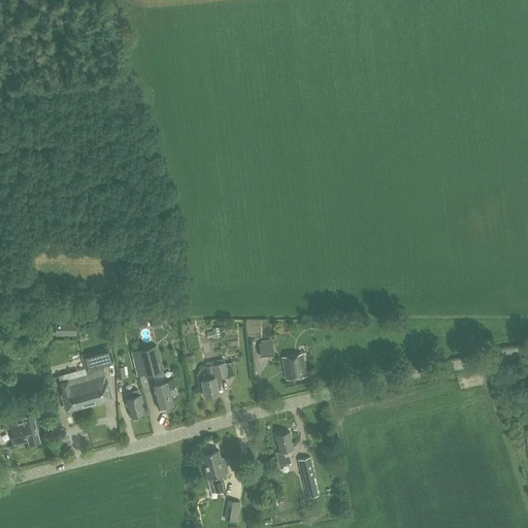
[(134,318),(135,322),(136,327),(147,326),(146,320),(146,317),(134,318)]
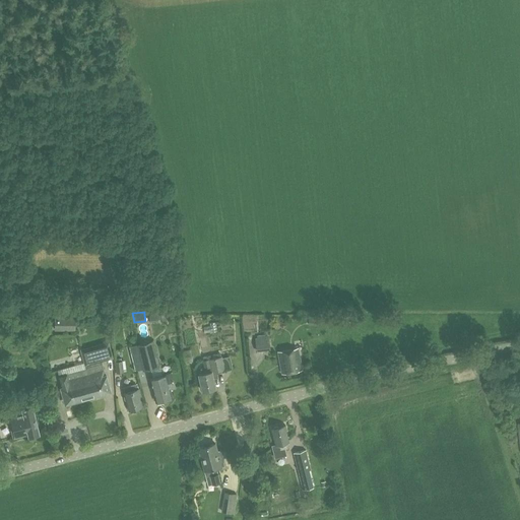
[(309,316),(309,324),(320,325),(321,316),(309,316)]
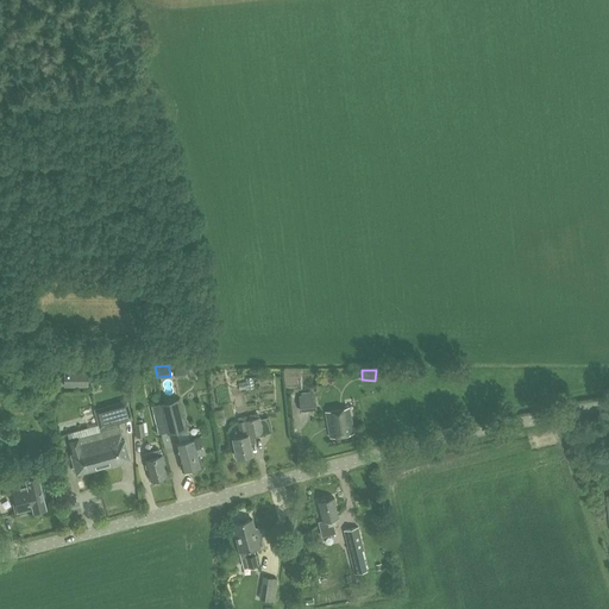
[(64,385),(89,385),(89,372),(64,372),(64,385)]
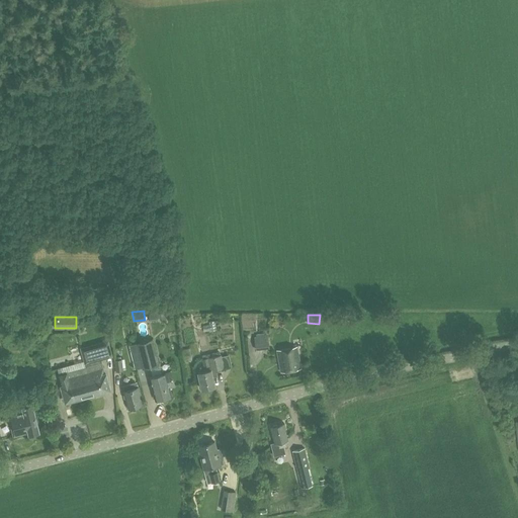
[(224,350),(224,353),(239,351),(237,337),(226,338),(225,330),(202,333),(205,352),(224,350)]
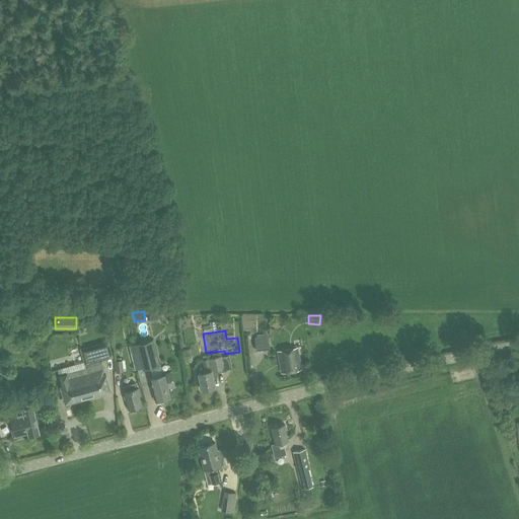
[(268,332),(256,335),(256,337),(254,337),(256,350),(270,349),(268,332)]
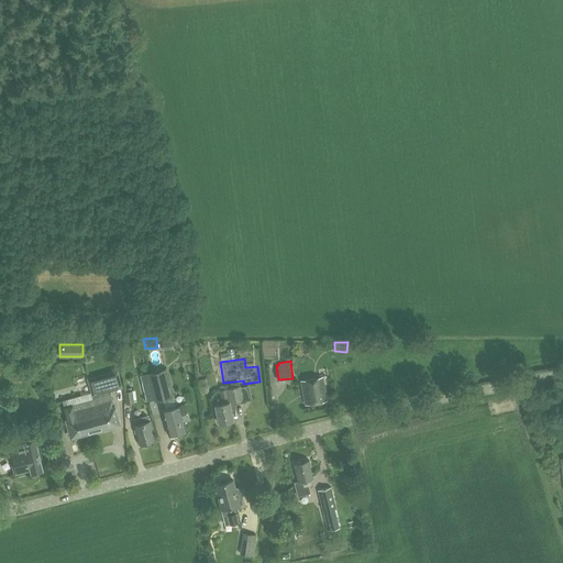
[(162,398),(173,396),(174,395),(166,370),(150,373),(155,400),(162,398)]
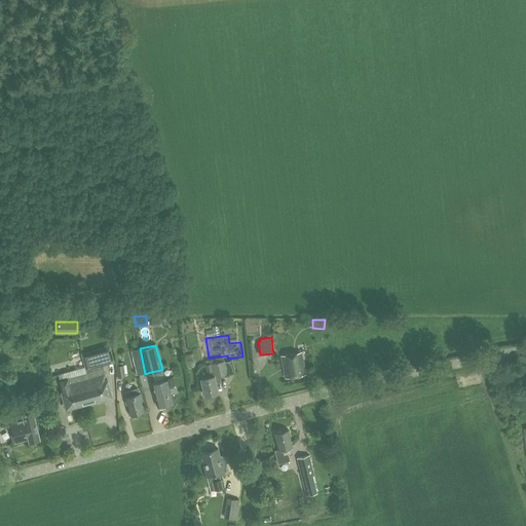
[(74,372),(82,404),(111,396),(103,365),(113,362),(109,346),(82,353),(86,368),(74,372)]
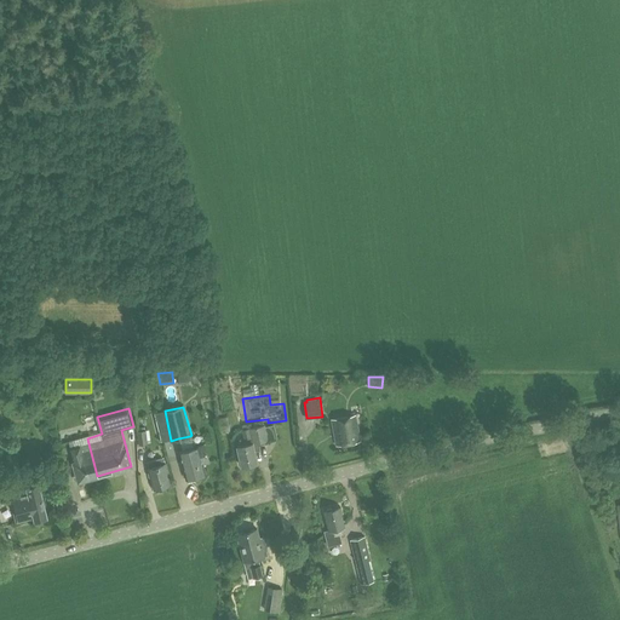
[(332,419),(336,445),(360,441),(356,414),(332,419)]
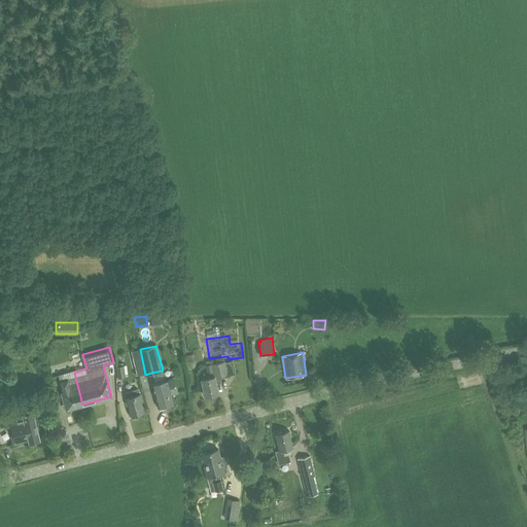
[(195,353),(186,355),(189,369),(198,366),(195,353)]
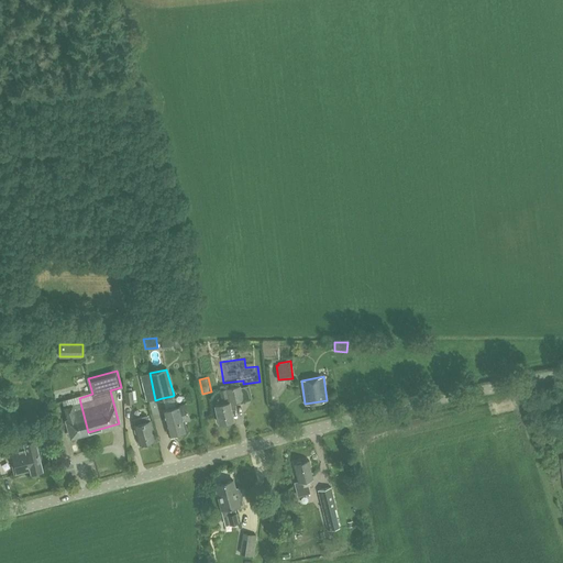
[(151,382),(150,382),(145,383),(150,401),(153,400),(155,400),(153,388),(151,382)]
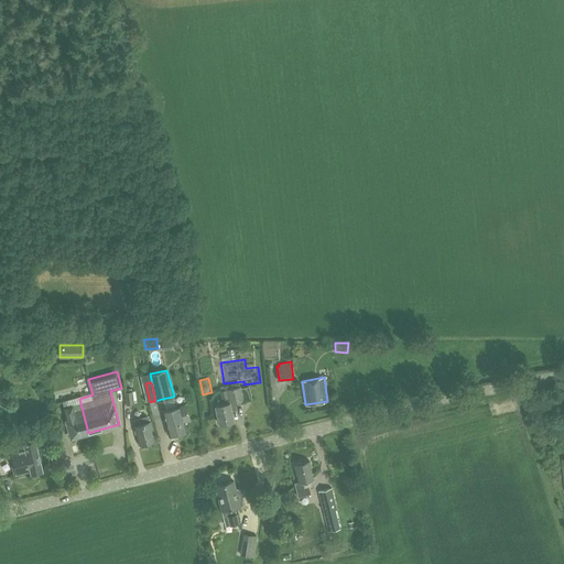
[(229,402),(243,400),(240,386),(220,390),(224,403),(229,402)]
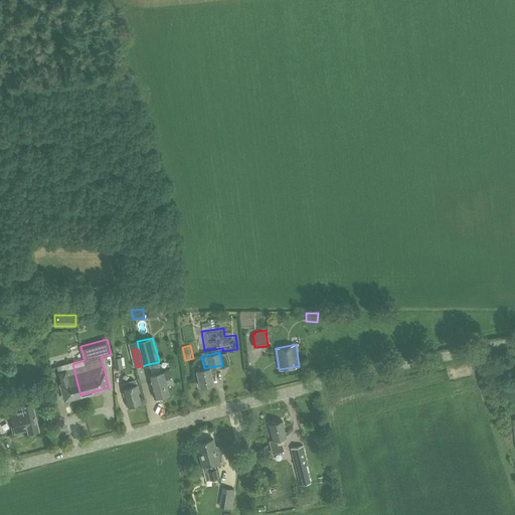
[(116,369),(123,368),(121,357),(114,357),(116,369)]
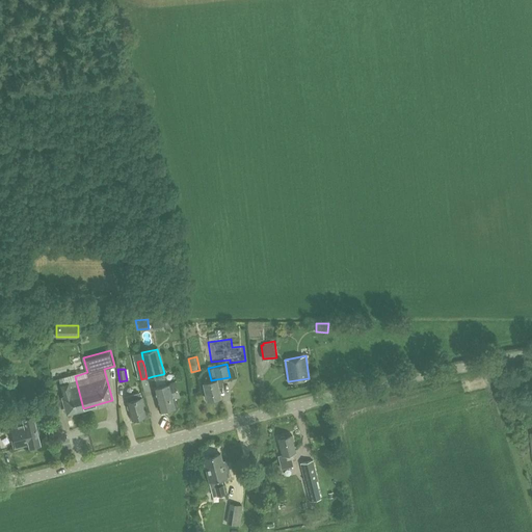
[(83,408),(75,376),(59,380),(63,395),(62,396),(67,413),(83,408)]
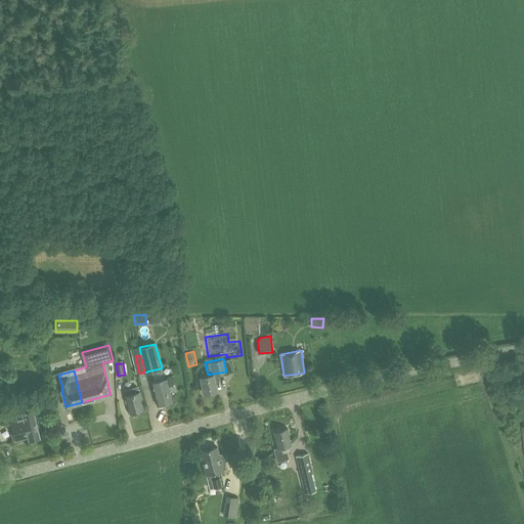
[(213,374),(208,375),(201,377),(204,393),(217,390),(213,374)]
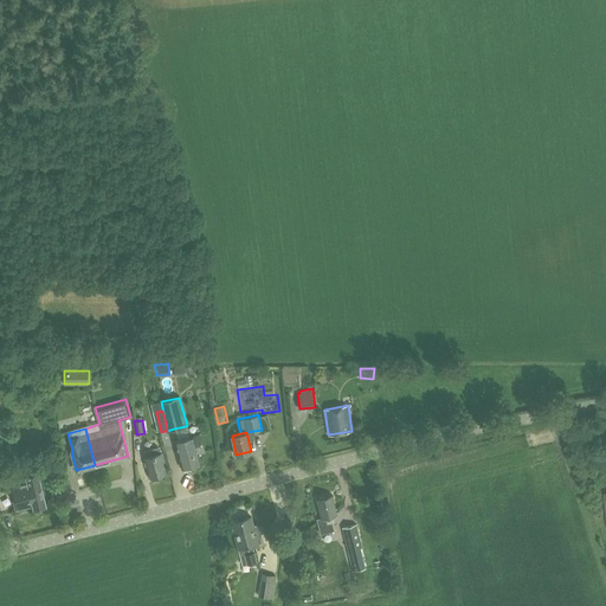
[(188,438),(178,442),(174,442),(181,468),(201,463),(199,452),(204,450),(200,436),(194,437),(188,438)]
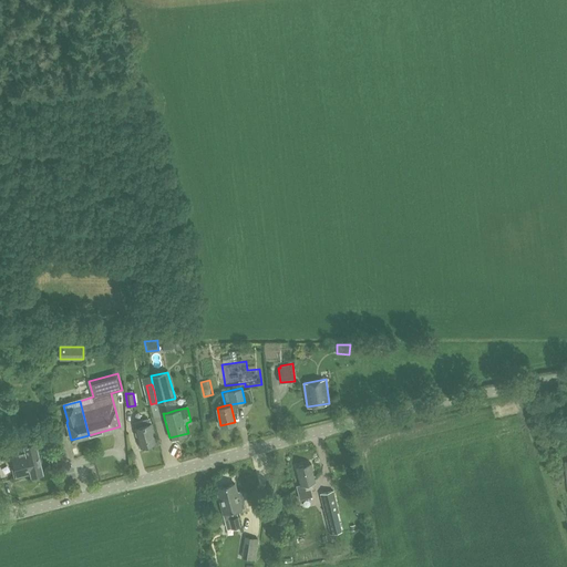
[(135,423),(141,446),(154,442),(151,431),(154,431),(152,423),(150,424),(148,419),(135,423)]
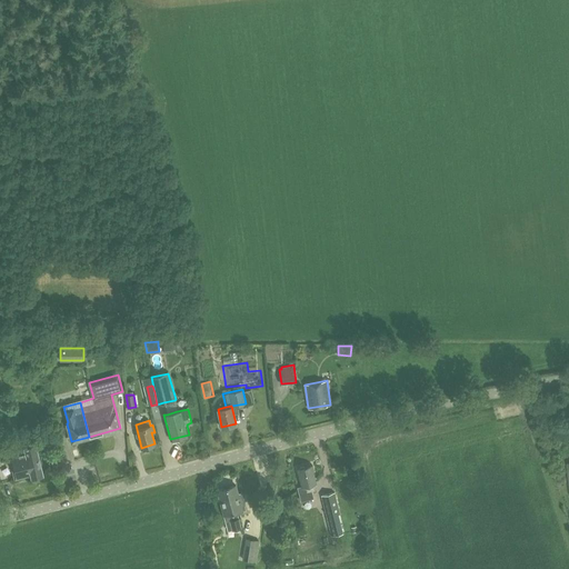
[(8,460),(13,481),(35,476),(35,478),(46,476),(38,446),(28,448),(30,458),(23,459),(22,457),(8,460)]
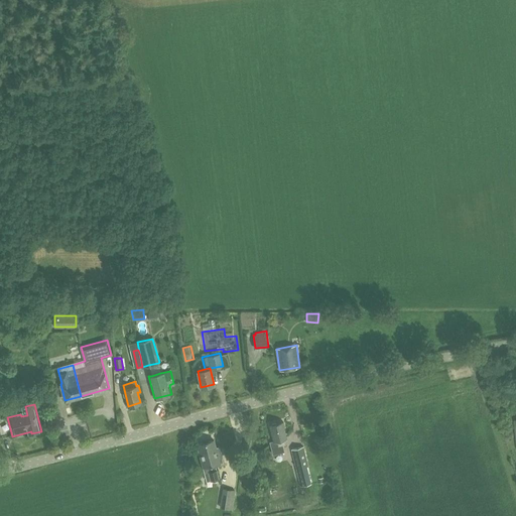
[(273,441),(270,441),(273,455),(283,453),(281,445),(285,444),(284,439),(286,438),(283,422),(270,425),(273,441)]
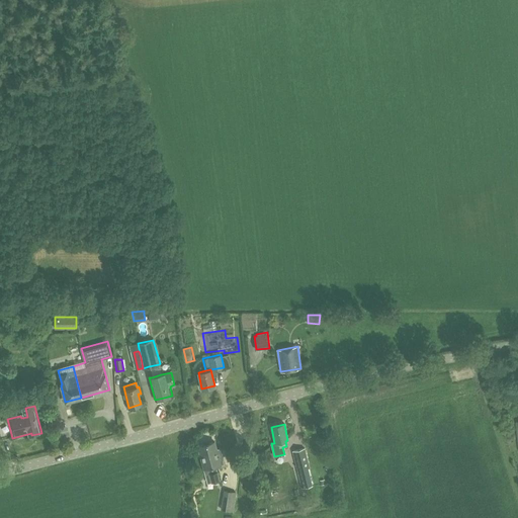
[(198,445),(204,468),(224,464),(220,448),(217,449),(214,442),(198,445)]
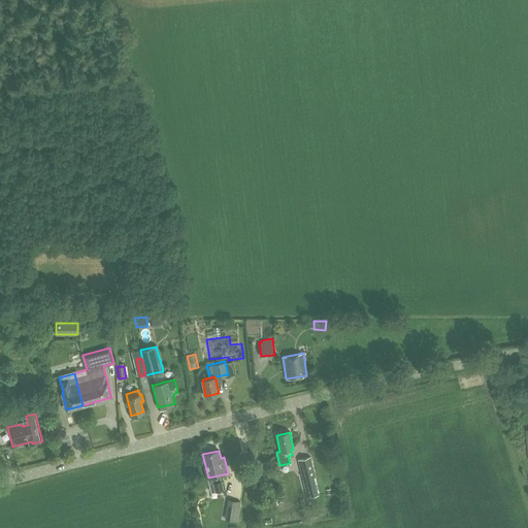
[(299,460),(304,481),(316,479),(310,457),(299,460)]
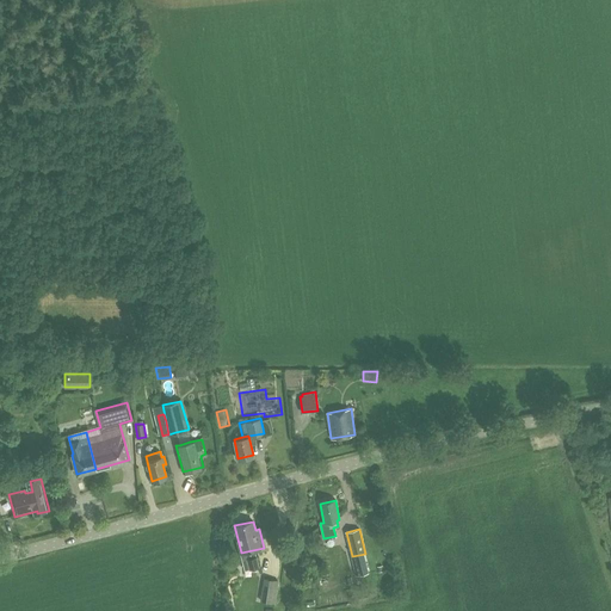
[(250,561),(252,569),(261,567),(258,559),(250,561)]
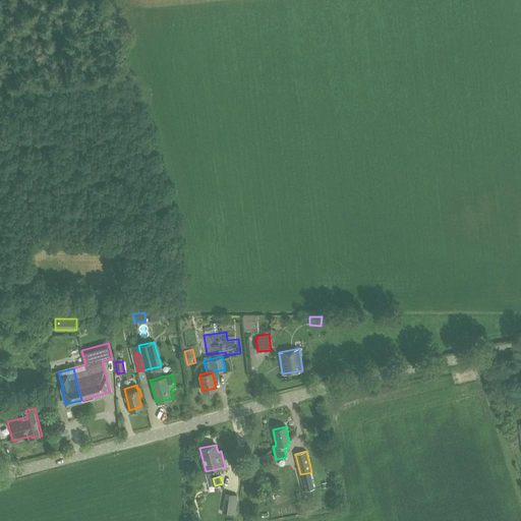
[(223,513),(234,514),(237,496),(226,495),(223,513)]
